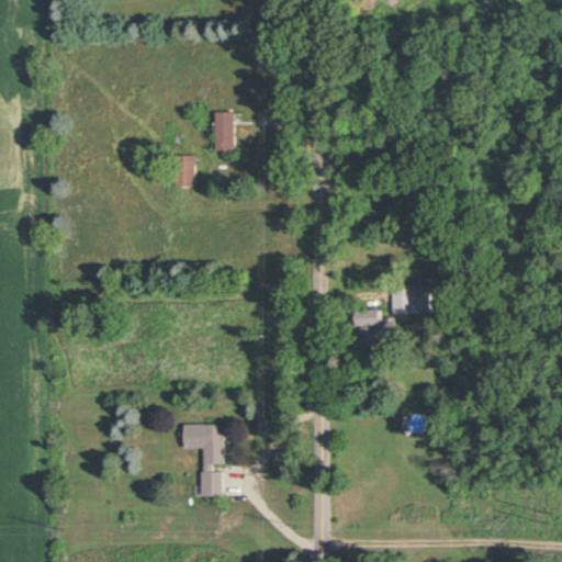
[(215,153),(234,153),(234,113),(215,113),(215,153)]
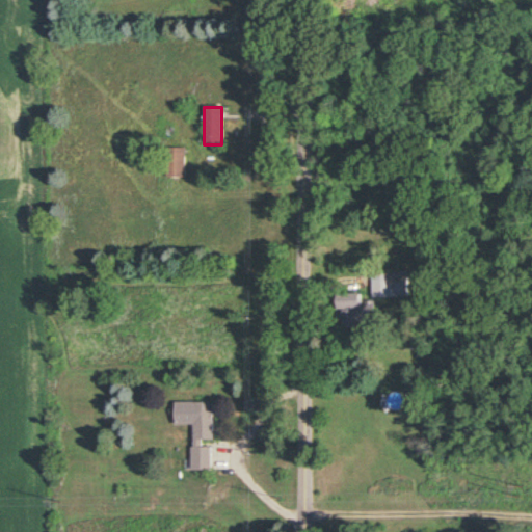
[(165,178),(184,178),(184,149),(165,149),(165,178)]
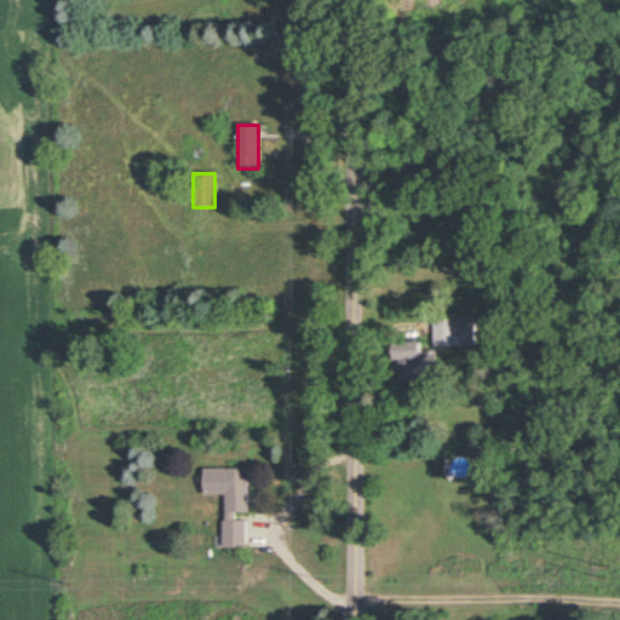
[(432,317),(432,349),(472,349),(472,317),(432,317)]
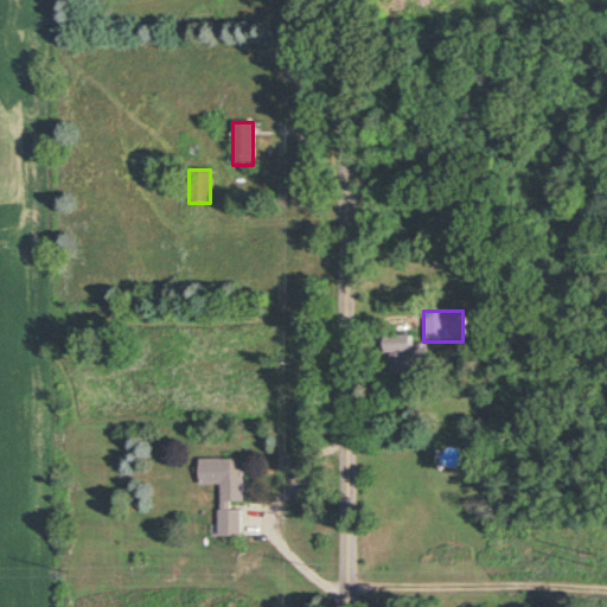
[(413,337),(383,337),(383,370),(425,370),(425,346),(413,346),(413,337)]
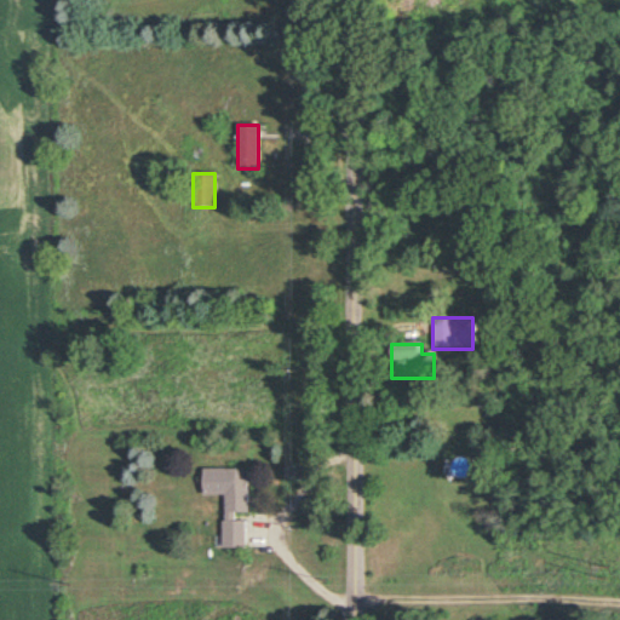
[(470,475),(465,459),(449,463),(454,480),(470,475)]
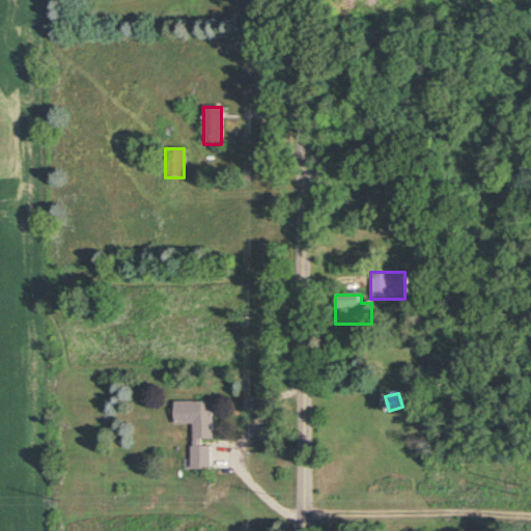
[(213,401),(174,401),(173,424),(193,424),(192,470),(211,471),(211,443),(212,443),(213,401)]
